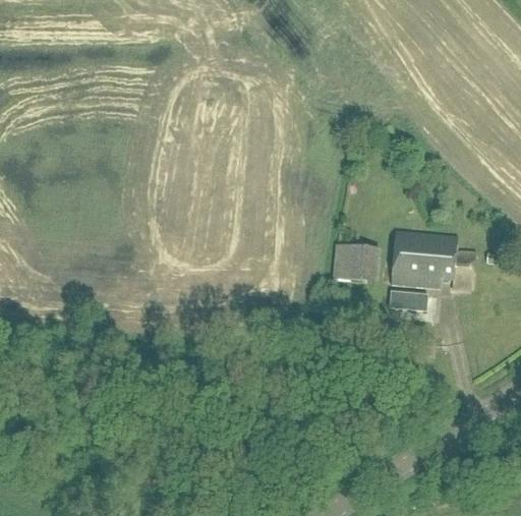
[(473,290),(476,250),(455,249),(456,233),(395,228),(391,283),(441,287),(442,282),(452,283),(452,288),(473,290)]
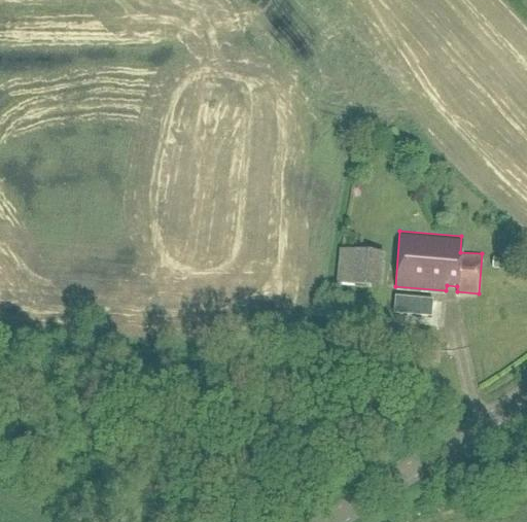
[(387,253),(340,247),(336,283),(383,290),(387,253)]
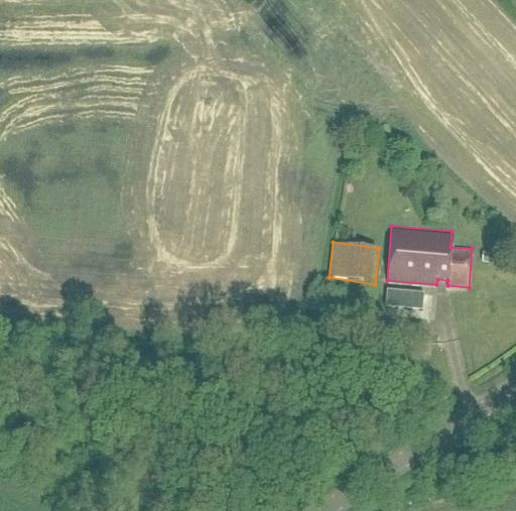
[(483,259),(499,261),(500,252),(484,251),(483,259)]
